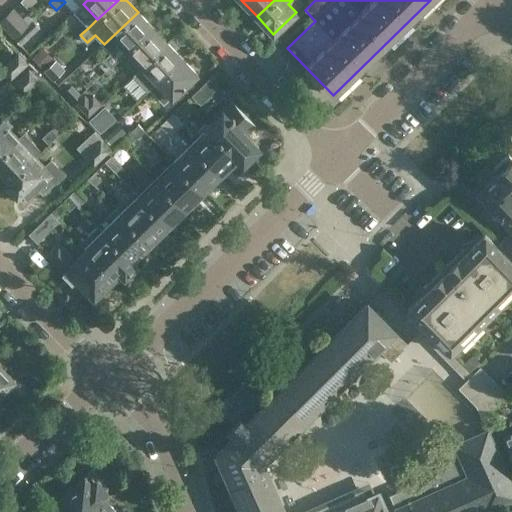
[(23,18),(14,8),(0,21),(0,23),(14,39),(14,38),(22,30),(33,20),(36,17),(30,11),(23,18)]
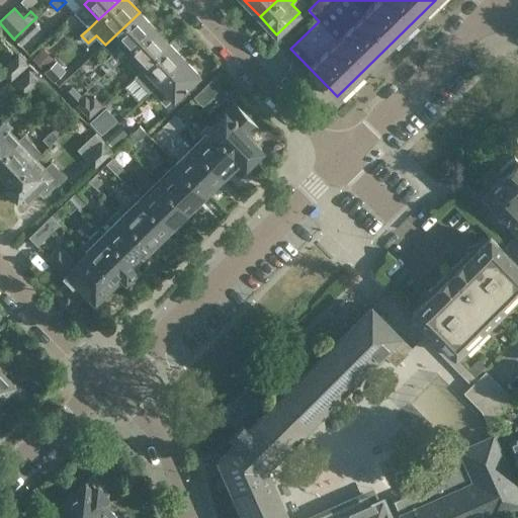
[(139,42),(154,27),(140,12),(105,45),(113,53),(104,61),(105,61),(100,66),(106,73),(121,59),(139,42)]
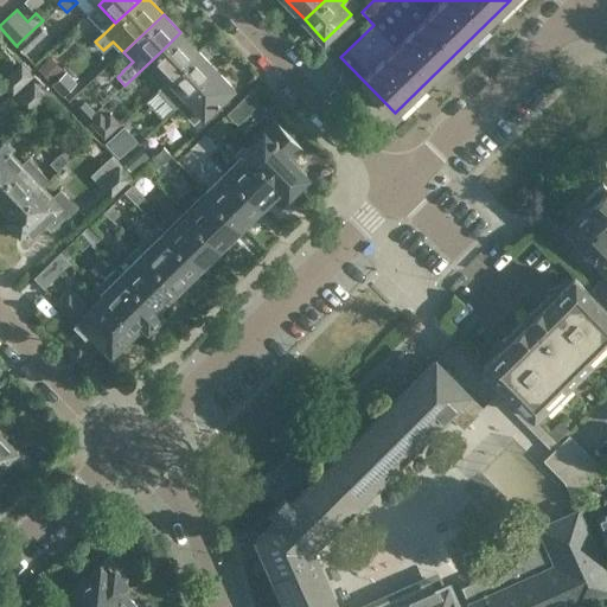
[(39,24),(26,36),(17,45),(25,55),(48,33),(39,24)]
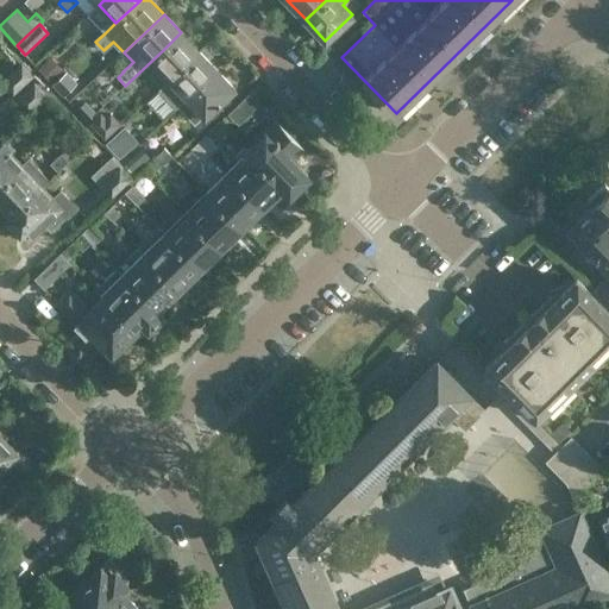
[(163,50),(143,69),(152,79),(161,71),(169,79),(199,51),(181,32),(163,50)]
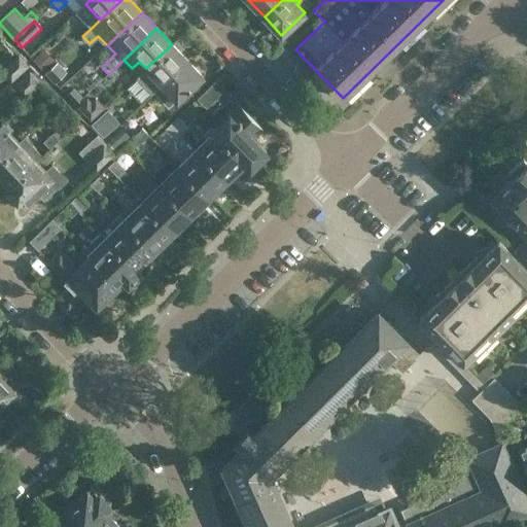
[(187,60),(172,44),(146,68),(161,84),(162,84),(187,60)]
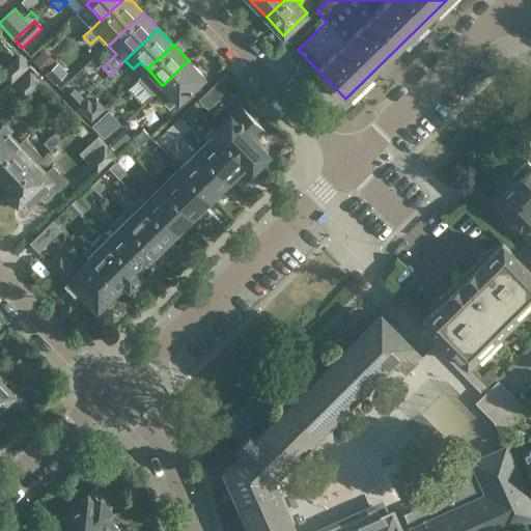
[(45,72),(46,72),(54,63),(56,61),(45,49),(33,60),(45,72)]
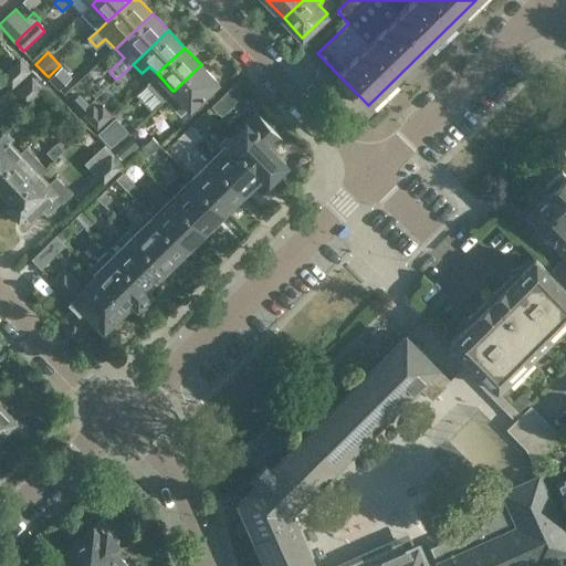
[(20,59),(1,76),(12,87),(30,70),(20,59)]
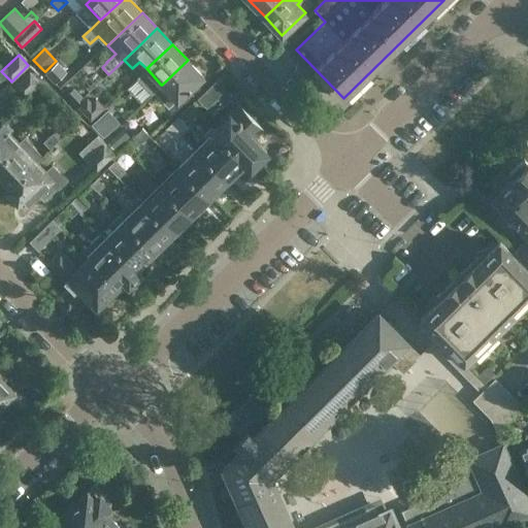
[(177,102),(204,77),(188,60),(162,85),(161,85),(154,91),(169,108),(176,100),(177,102)]
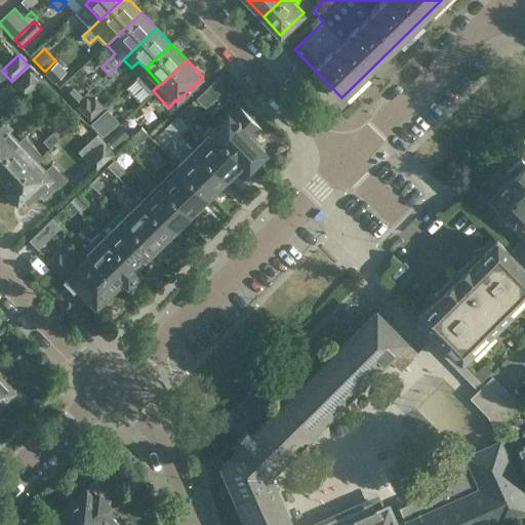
[(62,72),(53,63),(45,71),(53,80),(62,72)]
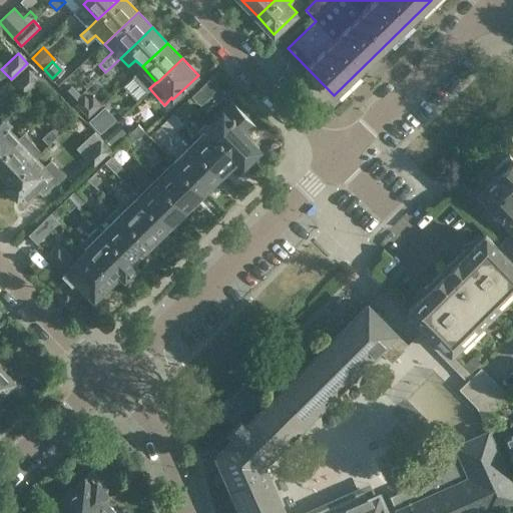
[(0,89),(11,79),(1,69),(1,68),(0,68),(0,89)]
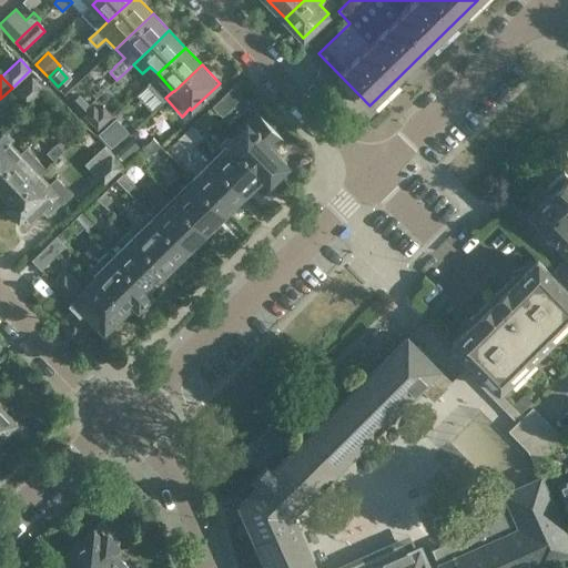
[(24,107),(43,89),(32,75),(12,93),(24,107)]
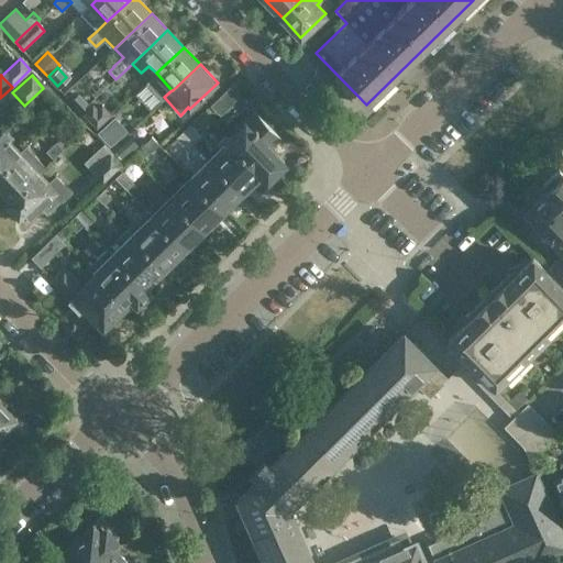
[(211,106),(220,114),(239,95),(230,86),(211,106)]
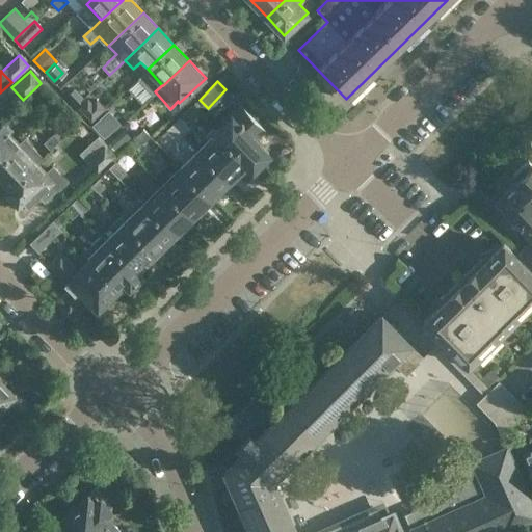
[(91,122),(106,108),(97,98),(92,103),(88,99),(78,108),(91,122)]
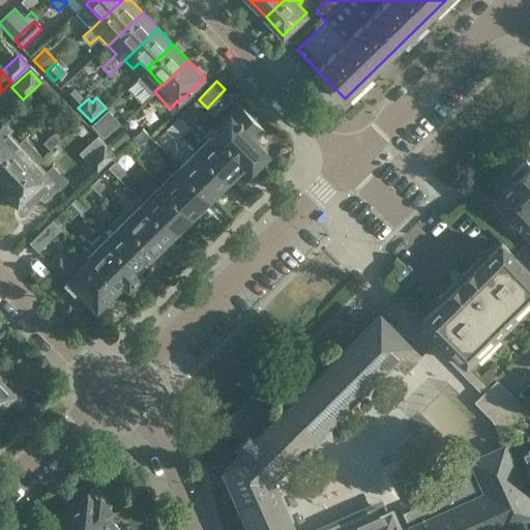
[(252,168),(269,150),(256,137),(265,127),(240,102),(215,127),(218,130),(247,160),(246,163),(252,168)]
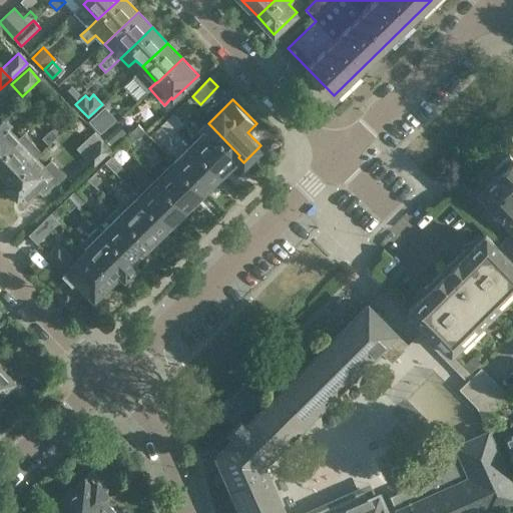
[(104,104),(88,118),(100,131),(115,116),(104,104)]
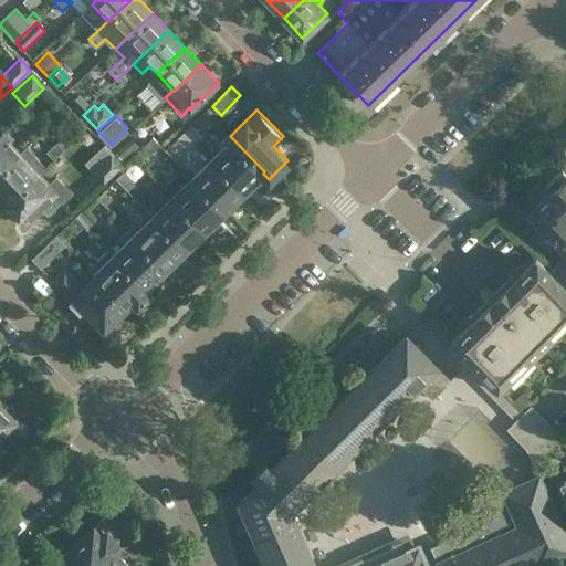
[(185,130),(196,143),(202,136),(191,125),(185,130)]
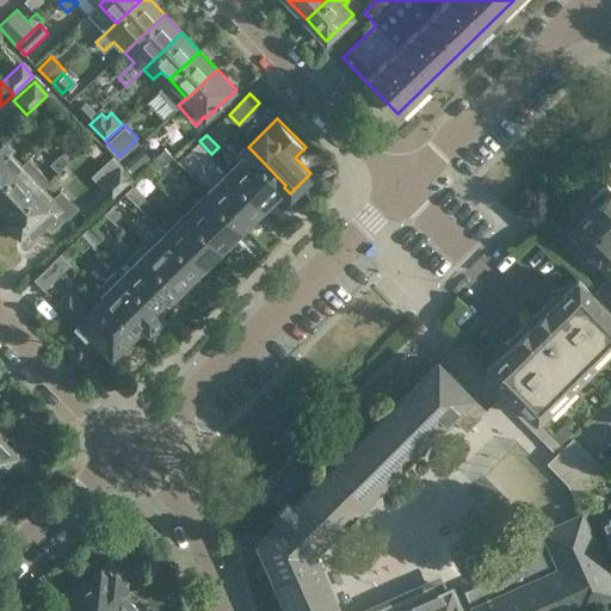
[(14,150),(4,140),(0,142),(0,186),(23,166),(11,153),(14,150)]
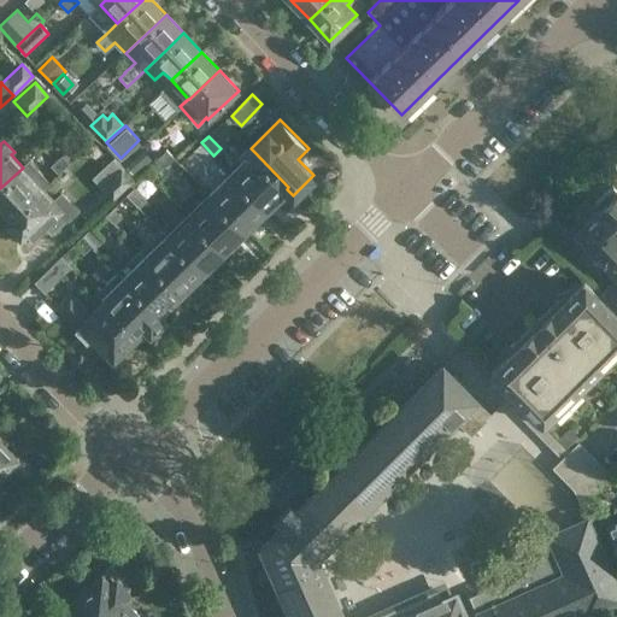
[(206,162),(213,156),(201,142),(194,150),(206,162)]
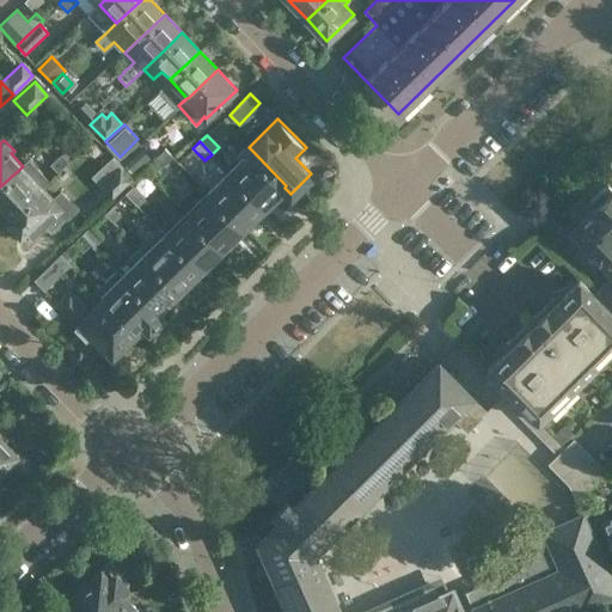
[(134,173),(152,157),(139,144),(121,159),(134,173)]
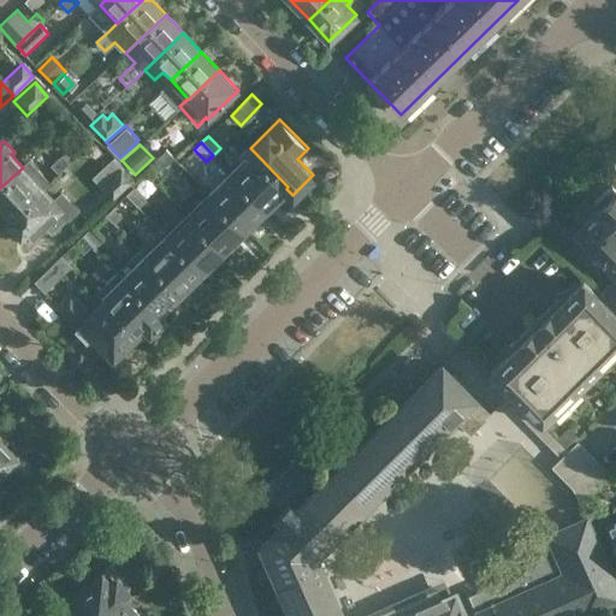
[(154,160),(161,167),(164,170),(175,159),(166,149),(154,160)]
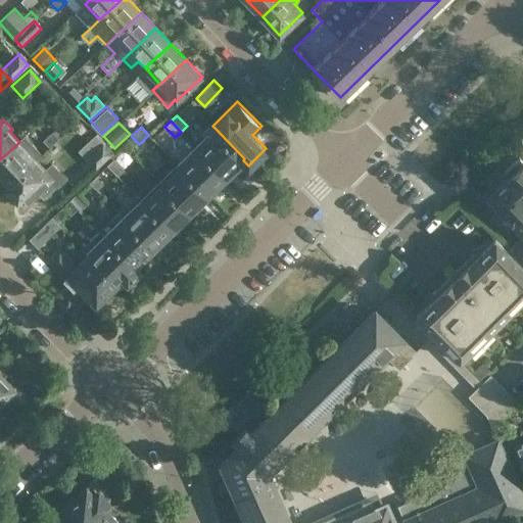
[(216,129),(197,146),(227,176),(243,160),(244,158),(216,129)]
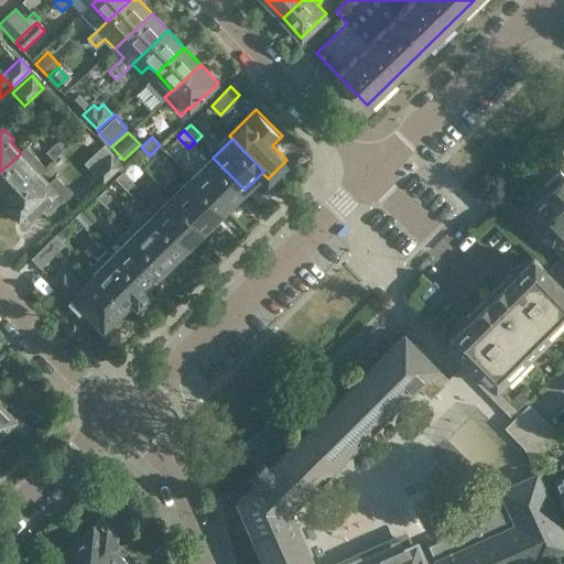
[(53,159),(63,149),(56,141),(46,151),(53,159)]
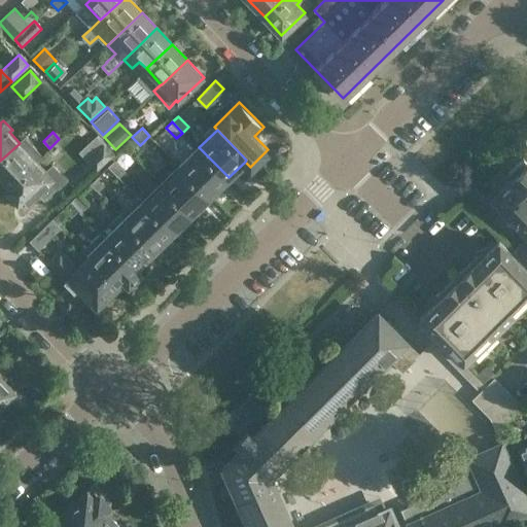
[(85,159),(103,142),(97,135),(78,151),(85,159)]
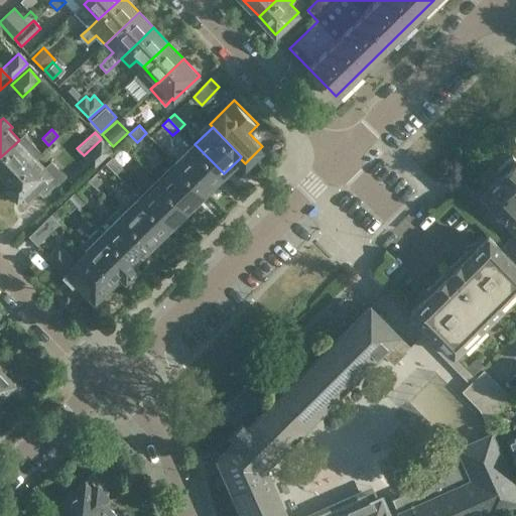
[(57,136),(48,145),(53,151),(63,142),(57,136)]
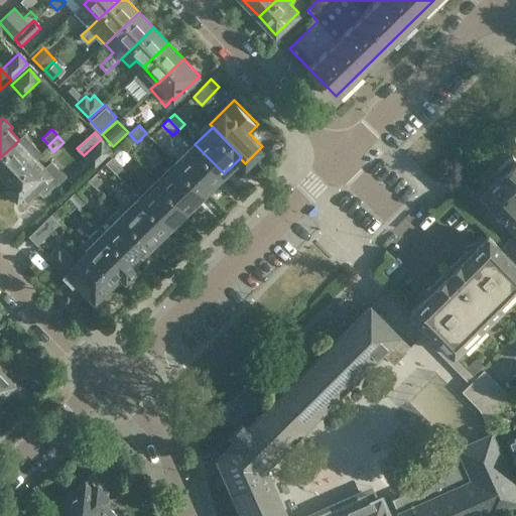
[(101,139),(84,155),(95,167),(112,150),(101,139)]
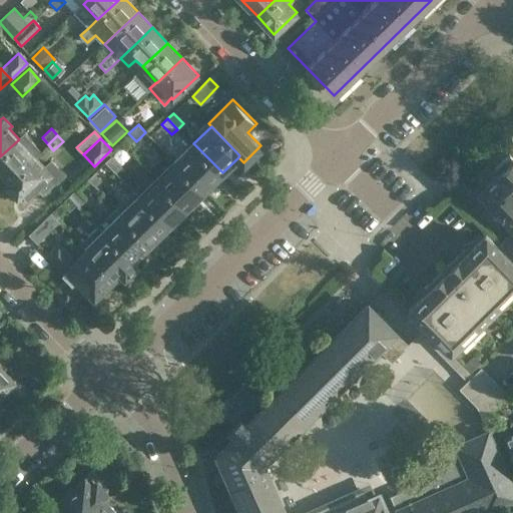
[(28,149),(19,139),(0,156),(0,172),(3,176),(1,178),(6,183),(35,156),(41,150),(35,143),(28,149)]
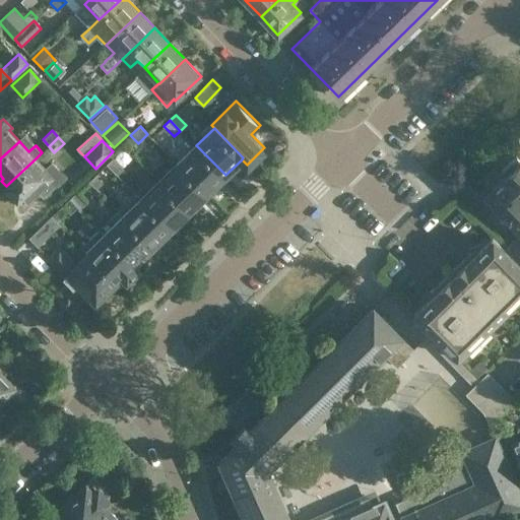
[(196,145),(178,164),(206,193),(225,175),(196,145)]
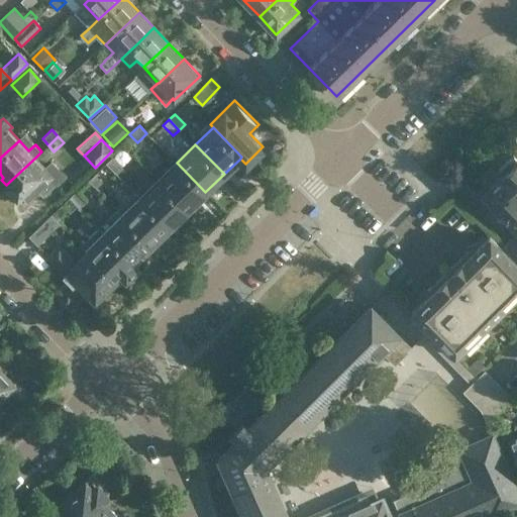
[(516,159),(513,154),(497,170),(503,176),(484,193),(516,228),(516,235),(505,247),(516,260),(516,159)]
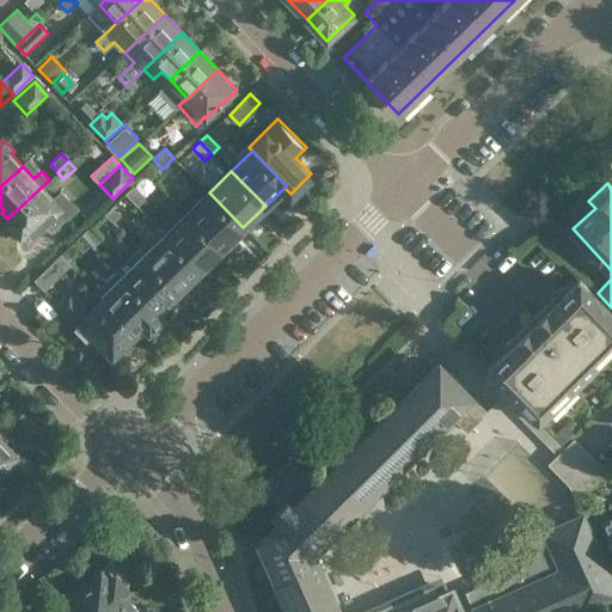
[(126,193),(138,206),(146,199),(133,185),(126,193)]
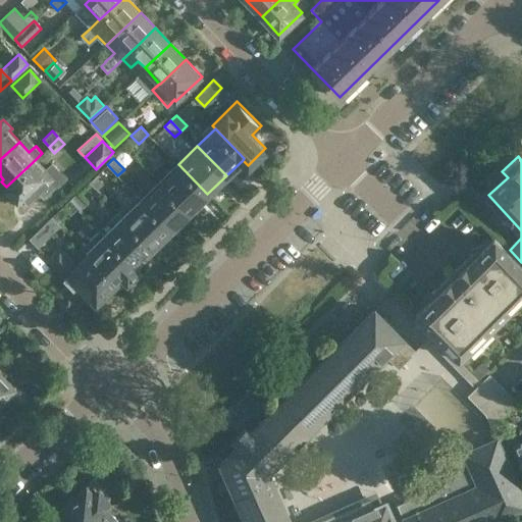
[(36,159),(6,187),(23,206),(39,192),(44,198),(65,178),(52,164),(46,170),(36,159)]
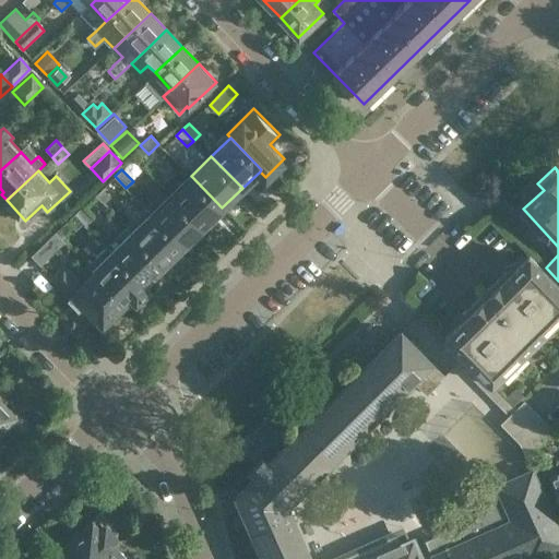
[(119,194),(126,188),(115,176),(107,183),(119,194)]
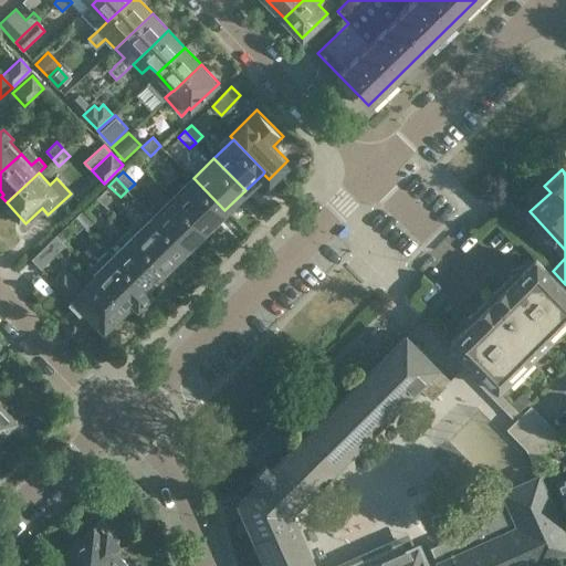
[(194,178),(175,197),(207,229),(224,210),(194,178)]
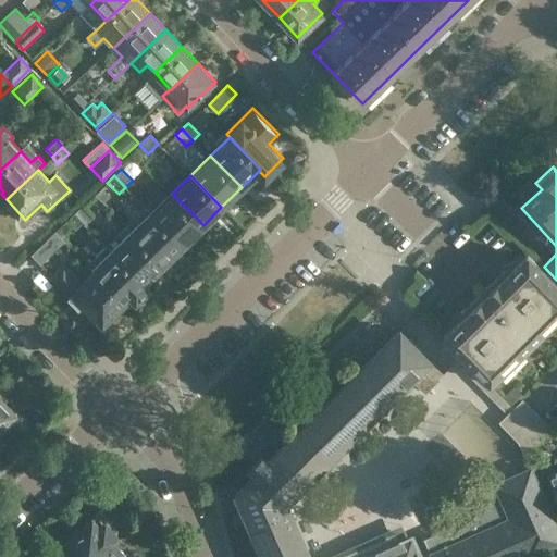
[(203,225),(172,194),(152,213),(183,245),(203,225)]
